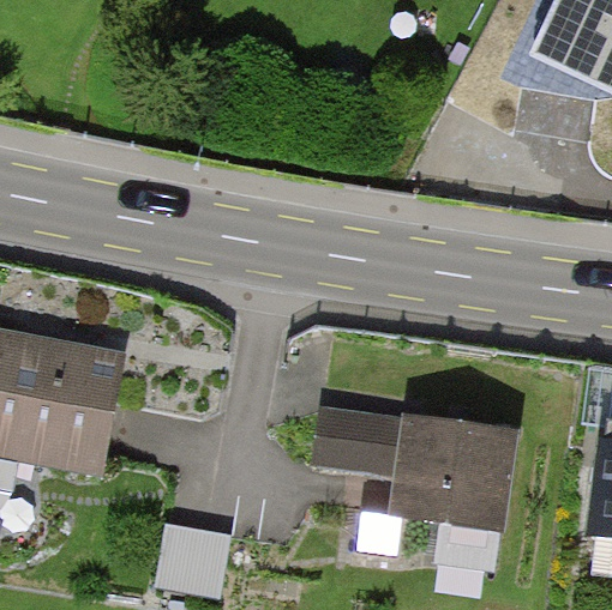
[(562,0),(546,32),(611,64),(611,0),(562,0)]
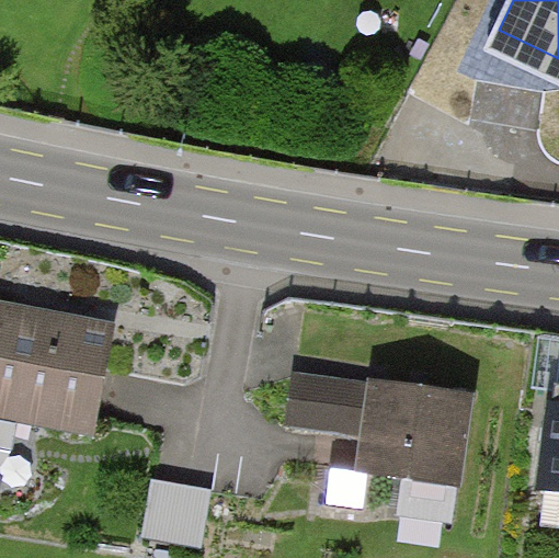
[(482,125),(514,66),(471,43),(440,102),(482,125)]
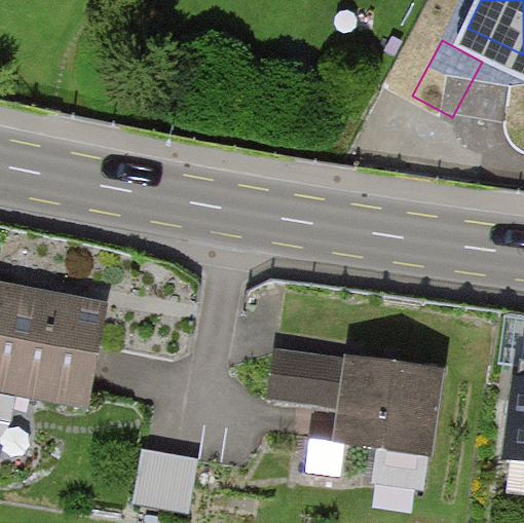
[(0,387),(84,405),(103,316),(0,296),(0,387)]
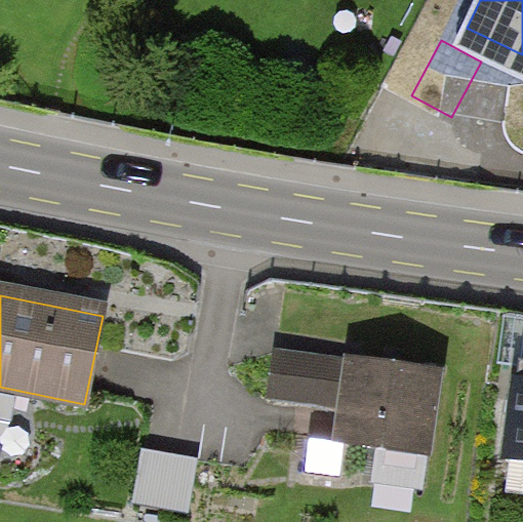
[(326,438),(423,454),(436,378),(275,350),(268,393),(332,404),(326,438)]
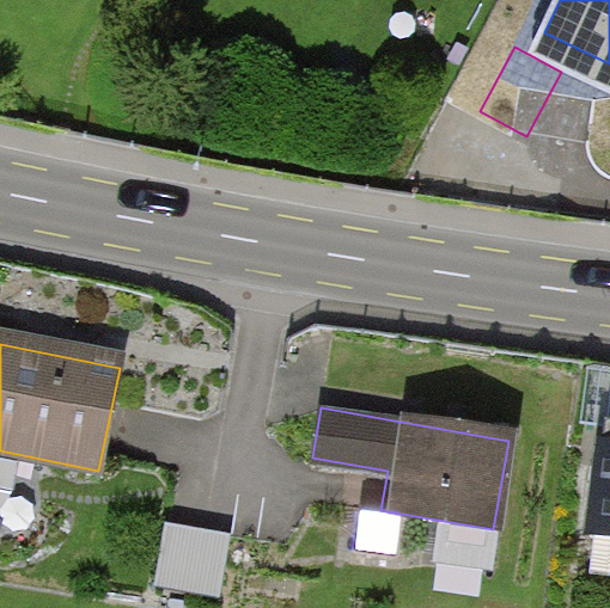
[(583,527),(609,530),(609,452),(593,449),(583,527)]
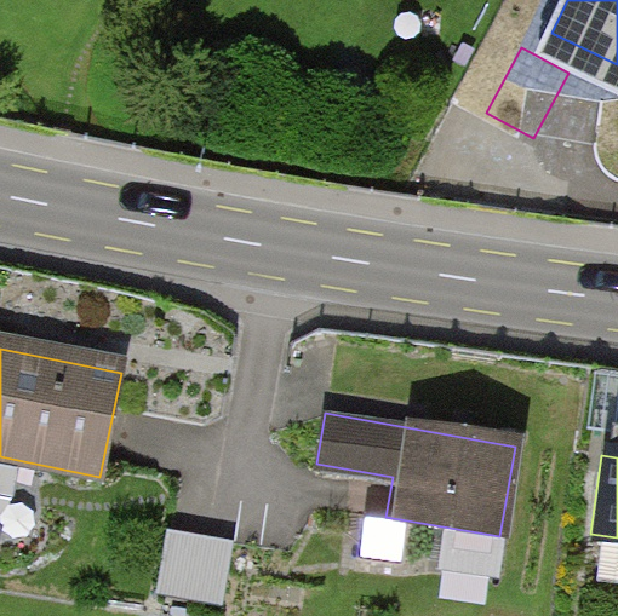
[(235,604),(244,541),(177,531),(169,594),(235,604)]
